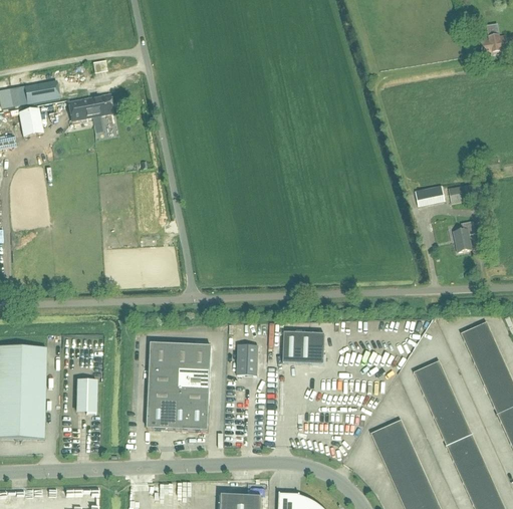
[(505,34),(497,35),(496,26),(487,28),(488,37),(480,39),(483,54),(508,49),(505,34)]
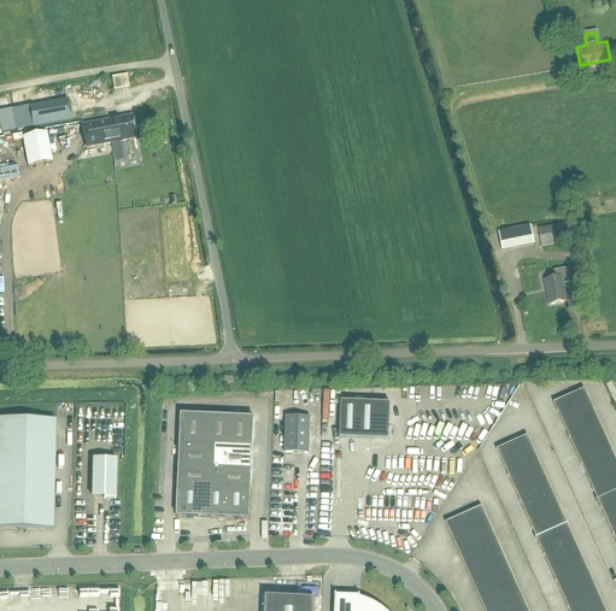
[(74,113),(70,94),(41,99),(44,119),(74,113)]
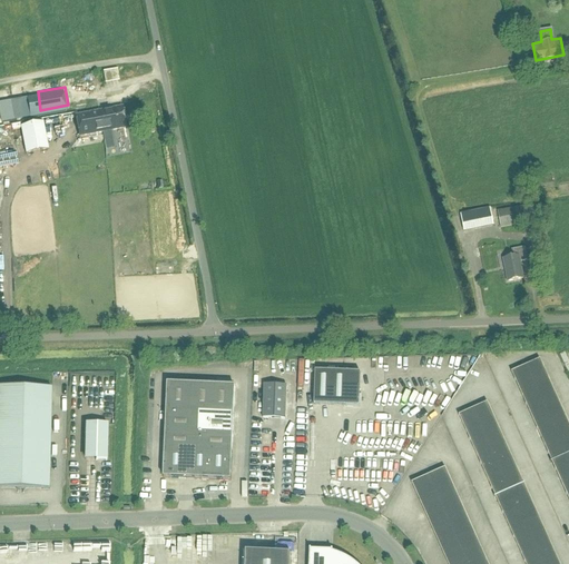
[(120,102),(97,107),(101,128),(124,124),(120,102)]
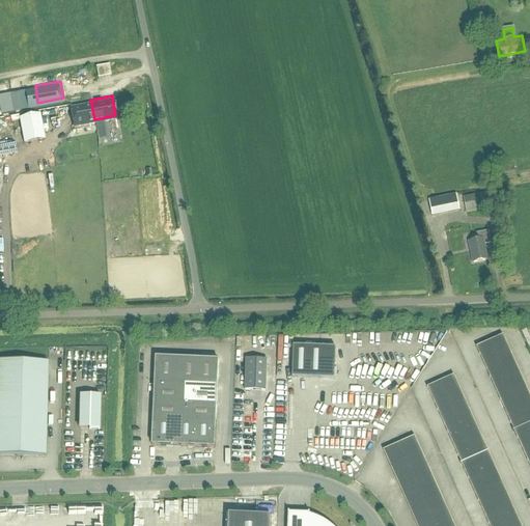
[(73,123),(94,119),(90,100),(68,104),(73,123)]
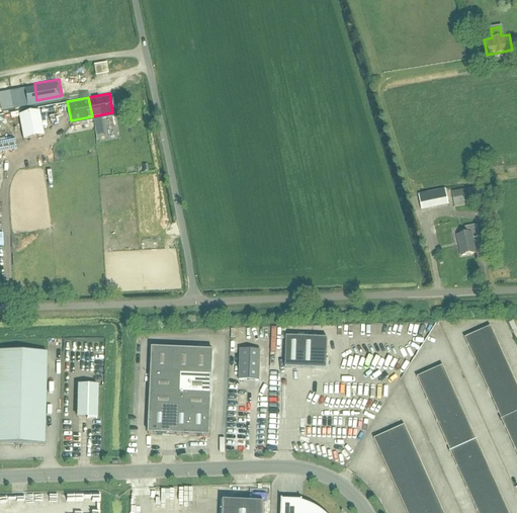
[(37,108),(17,111),(22,136),(41,132),(37,108)]
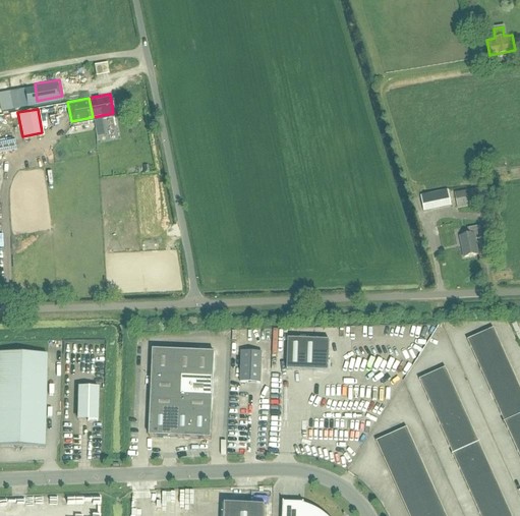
[(493,168),(505,167),(504,158),(492,159),(493,168)]
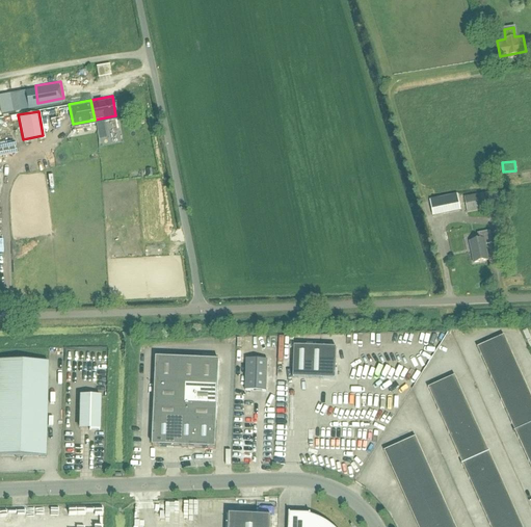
[(463,192),(466,208),(489,204),(486,189),(463,192)]
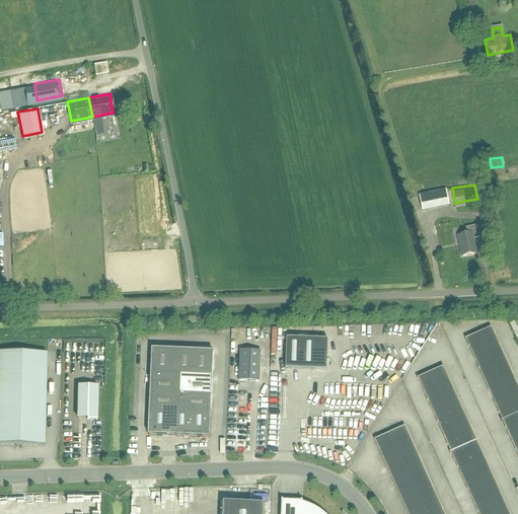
[(445,187),(418,192),(422,207),(448,202),(445,187)]
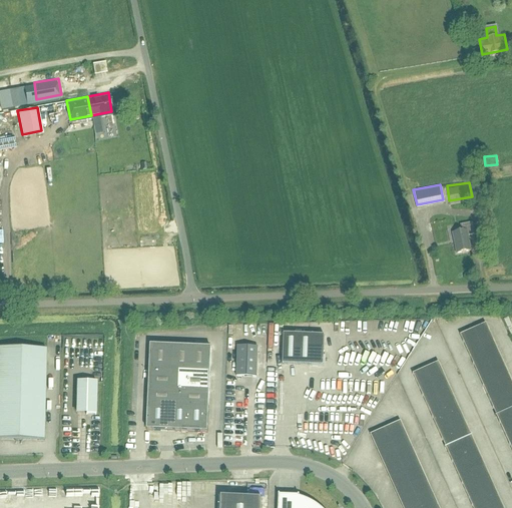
[(467,232),(473,231),(471,219),(459,221),(460,227),(451,229),(455,250),(470,247),(467,232)]
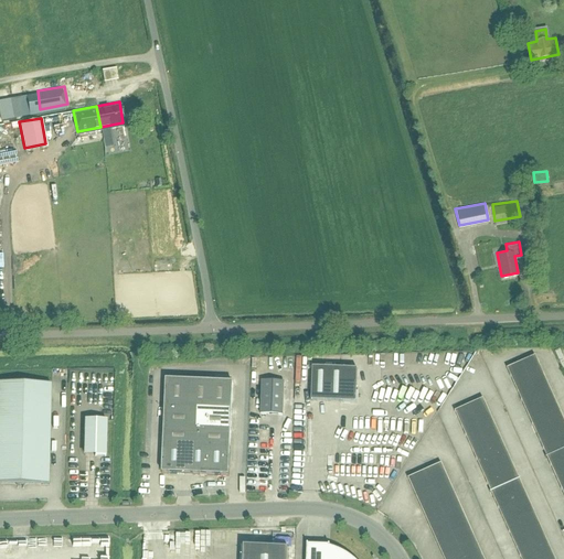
[(563,418),(534,352),(506,365),(563,494),(563,418)]
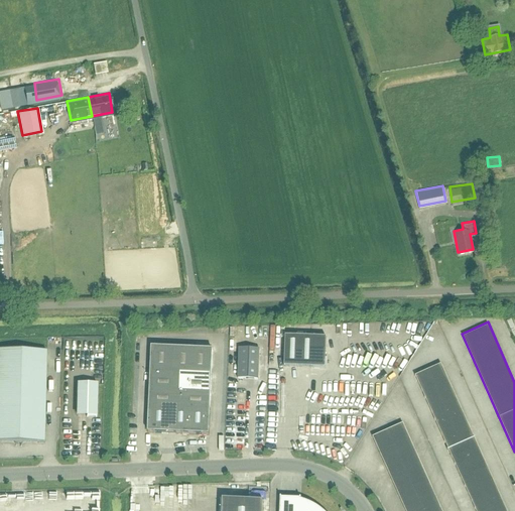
[(284,333),(283,363),(325,365),(326,334),(284,333)]
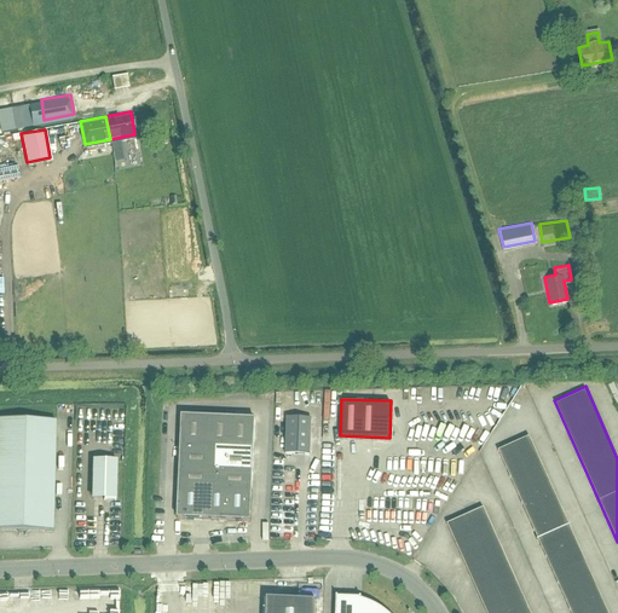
[(180,420),(179,444),(203,445),(204,412),(188,412),(180,412),(180,420)]
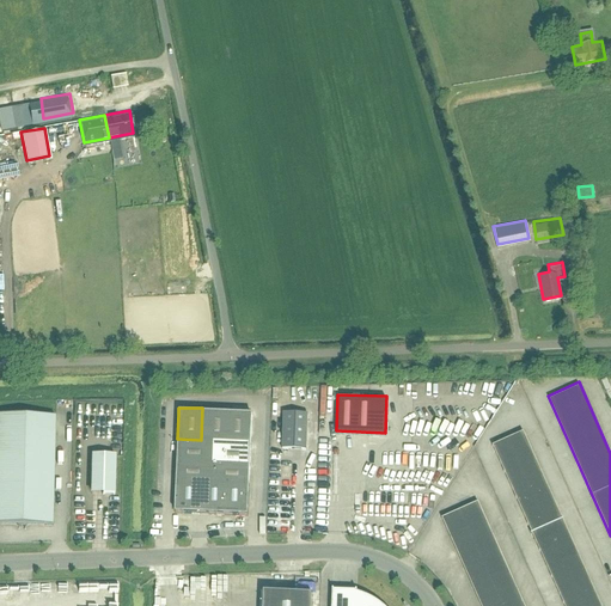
[(202,408),(201,440),(213,440),(225,441),(226,409),(202,408)]
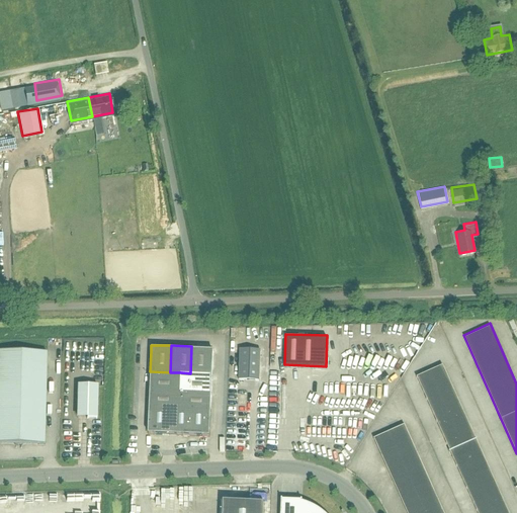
[(205,347),(191,346),(190,373),(211,374),(211,354),(211,347),(205,347)]
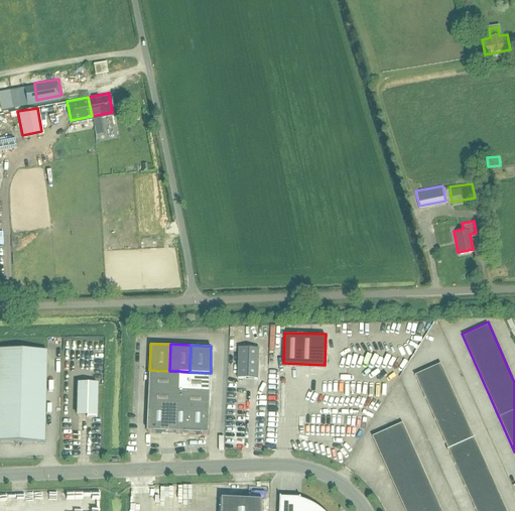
[(238,345),(237,375),(257,376),(258,346),(238,345)]
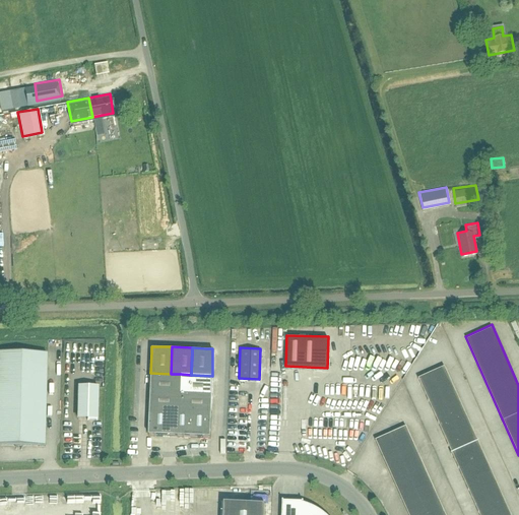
[(38,442),(43,442),(45,350),(0,348),(0,440),(13,441),(13,442),(14,443),(20,444),(21,443),(21,442),(38,442)]
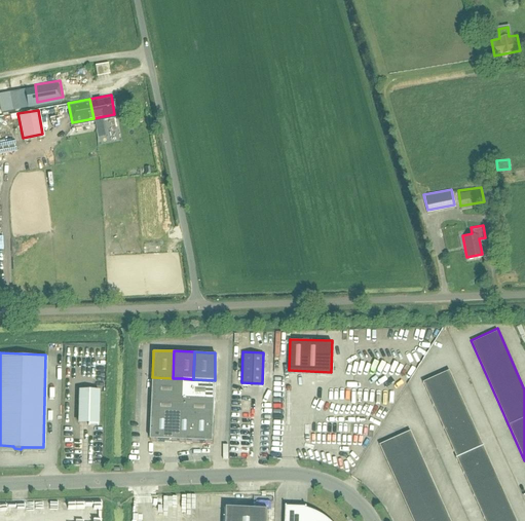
[(517,520),(448,368),(422,379),(485,520),(517,520)]
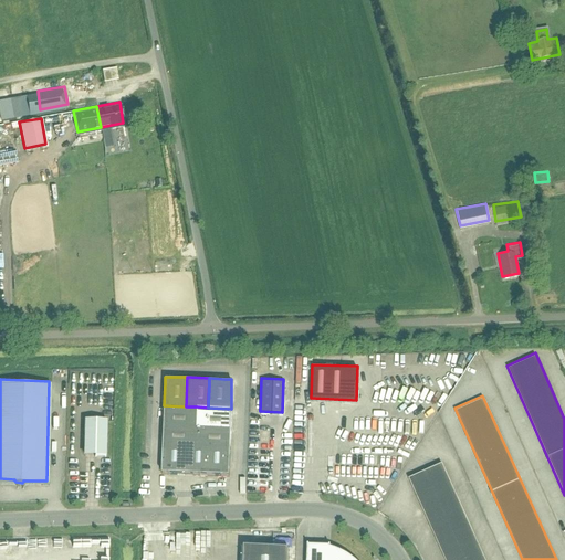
[(197,407),(186,407),(164,405),(163,423),(197,424),(197,407)]
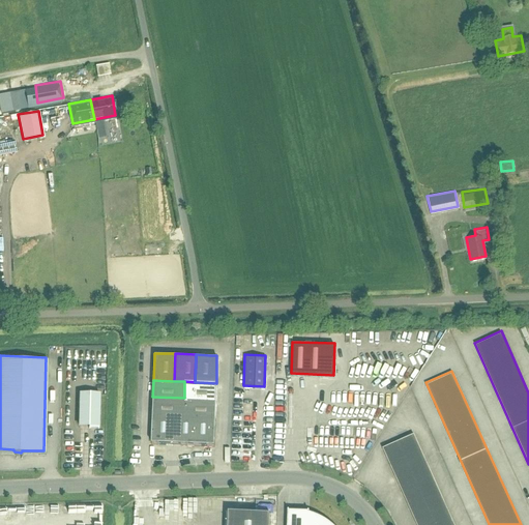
[(195,382),(184,381),(184,398),(215,400),(216,383),(195,382)]
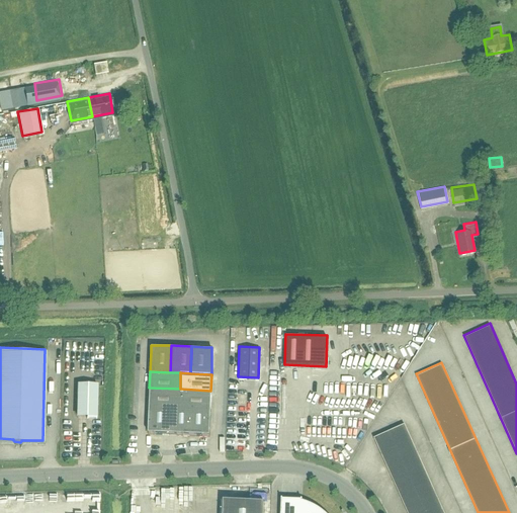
[(96,381),(76,381),(76,411),(85,412),(85,415),(95,415),(96,381)]
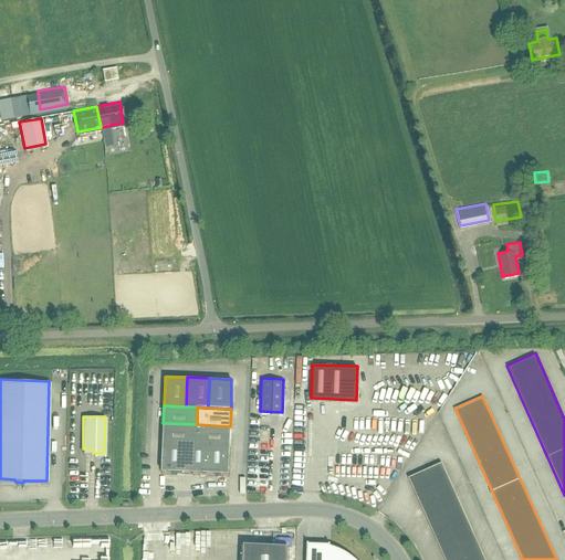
[(196,442),(197,424),(163,423),(161,441),(196,442)]
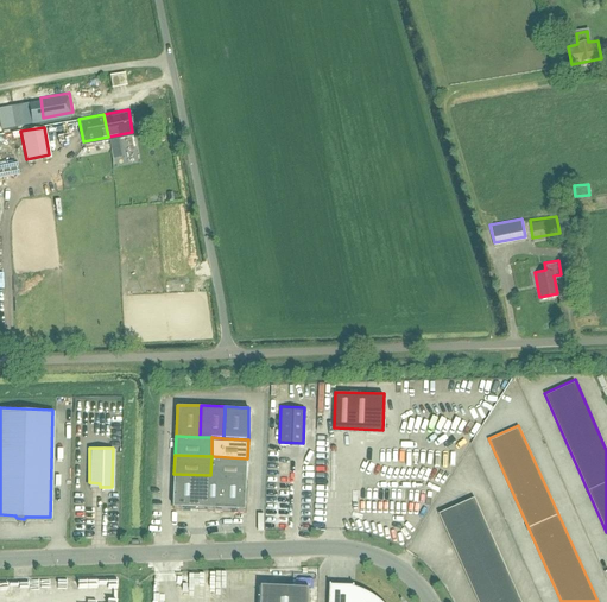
[(247,458),(212,456),(210,475),(222,476),(221,507),(238,508),(245,508),(245,500),(247,458)]
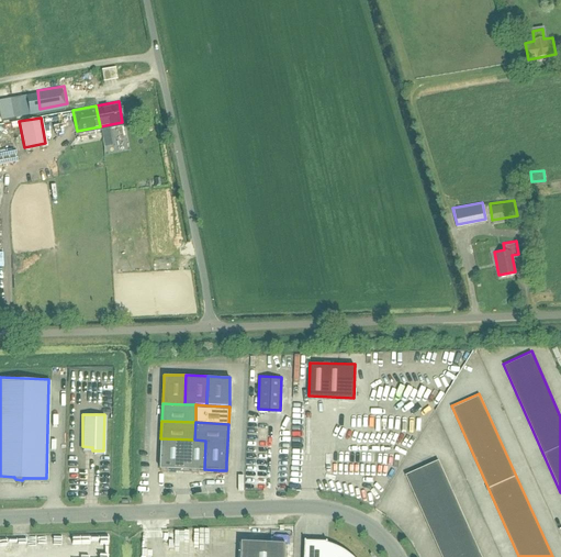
[(167,468),(204,469),(205,441),(194,439),(160,438),(160,460),(160,467),(167,468)]
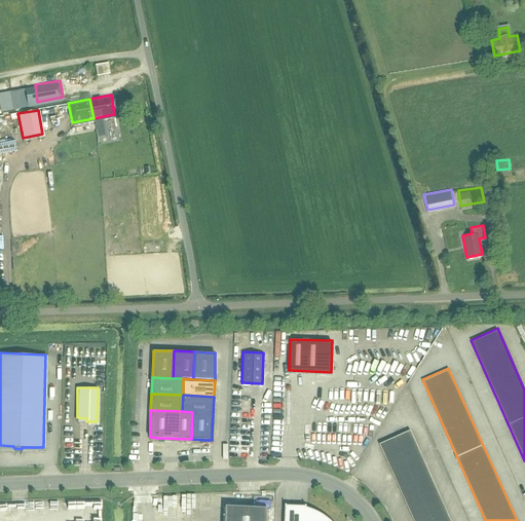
[(451,520),(410,429),(378,442),(413,520),(451,520)]
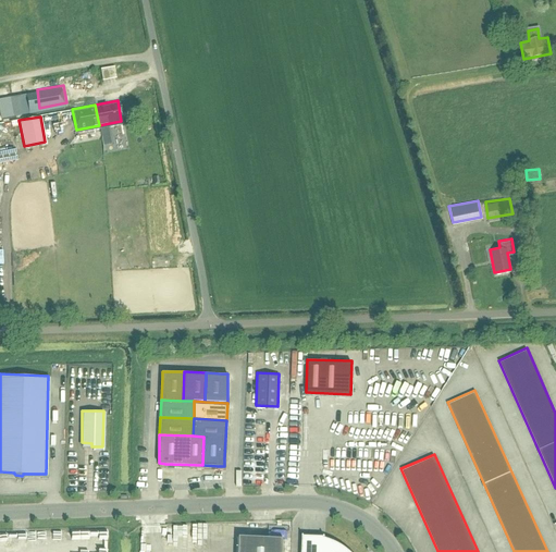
[(287,476),(296,476),(295,464),(287,465),(287,476)]
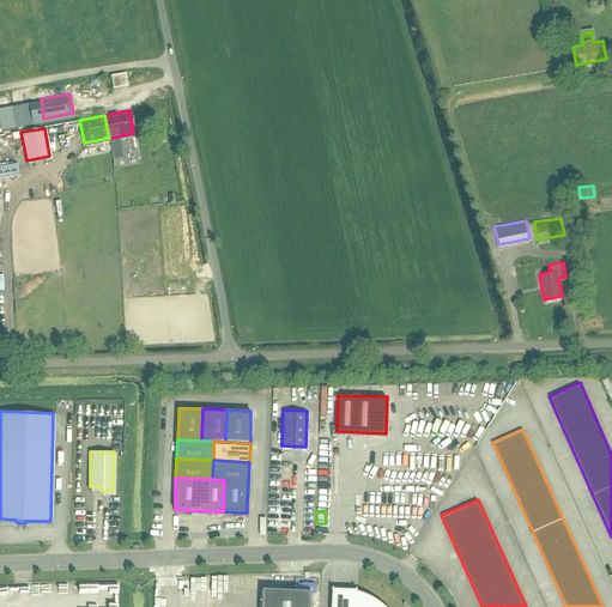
[(333,587),(332,587),(331,606),(387,606),(383,604),(379,600),(375,596),(370,594),(367,593),(364,592),(359,589),(357,588),(355,587),(355,588),(333,588),(333,587)]
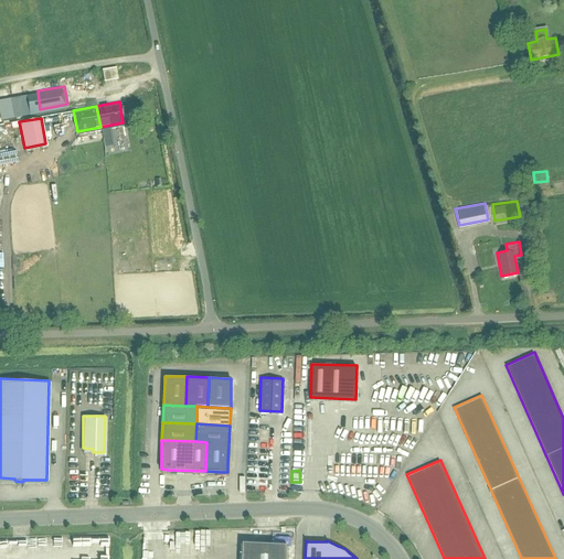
[(242,547),(241,558),(286,558),(287,548),(242,547)]
